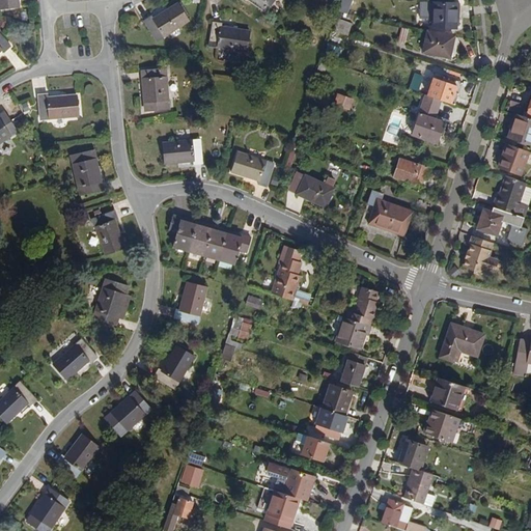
[(0,0),(0,16),(11,15),(15,15),(11,0),(0,0)]
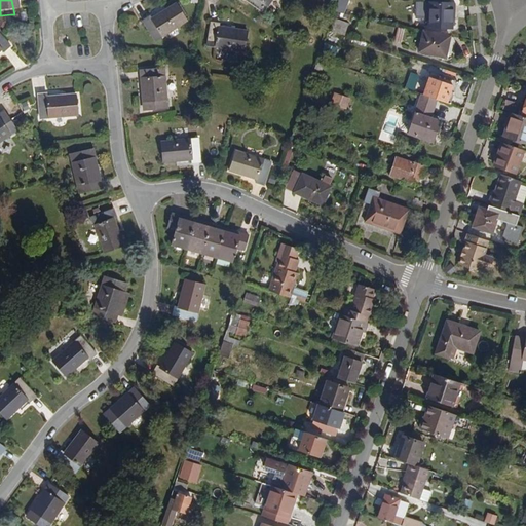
[(260,14),(270,0),(239,0),(239,1),(260,14)]
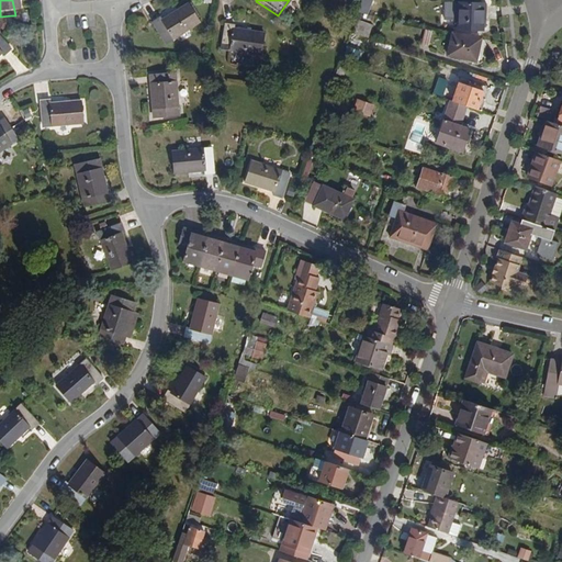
[(369,19),(373,7),(364,4),(362,18),(369,19)]
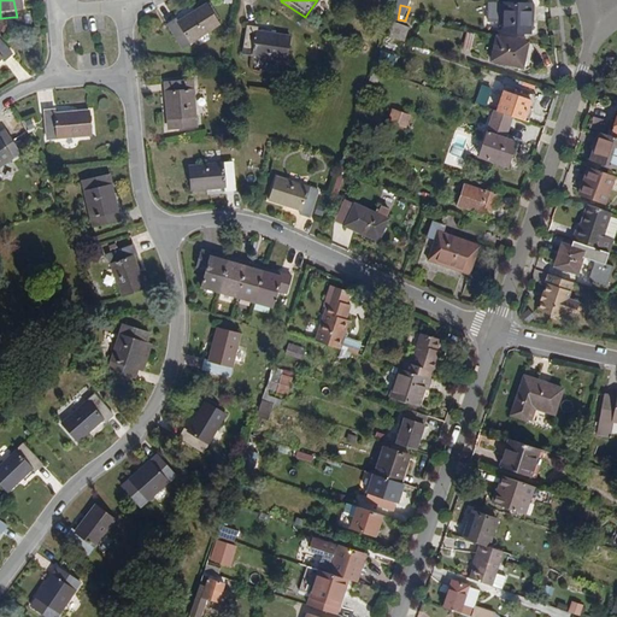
[(419,24),(423,10),(410,7),(405,21),(419,24)]
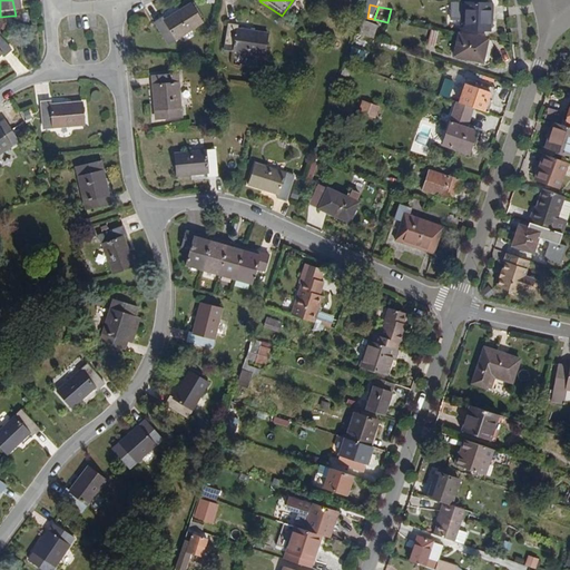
[(164,50),(197,29),(185,10),(159,27),(157,23),(149,28),(164,50)]
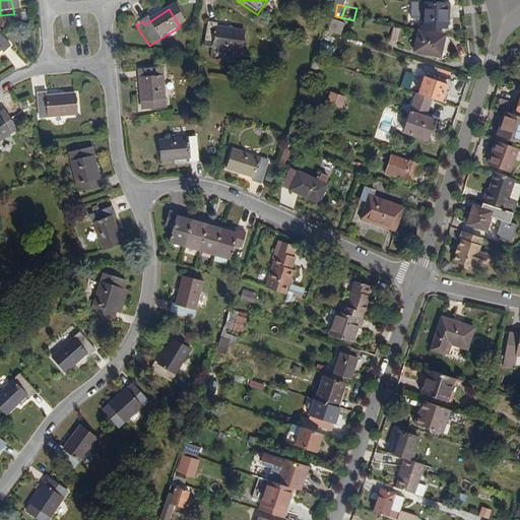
[(445,35),(446,10),(423,9),(420,34),(445,35)]
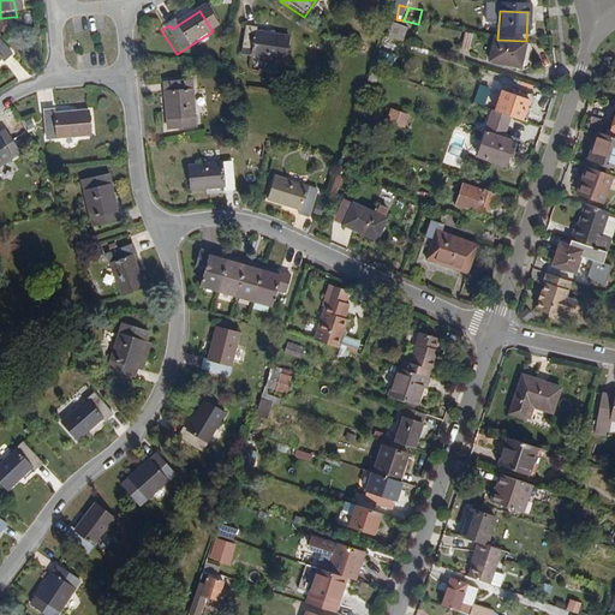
[(254,37),(254,31),(244,30),(240,59),(285,64),(287,41),(254,37)]
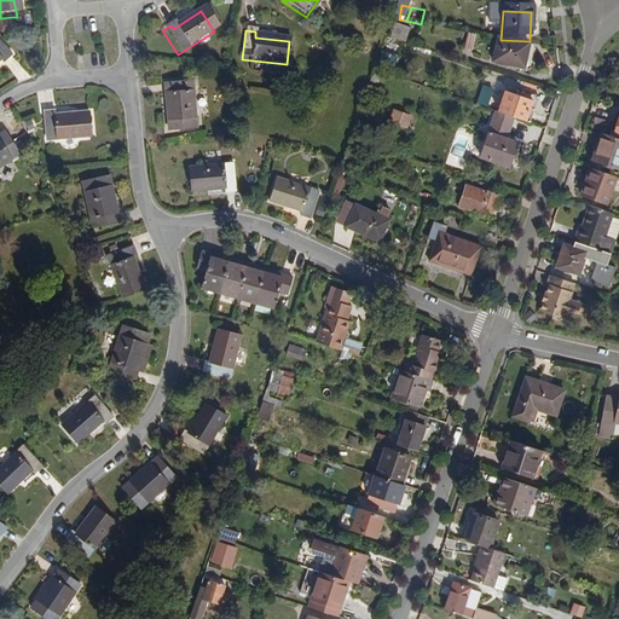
[(401,52),(408,38),(388,32),(383,46),(401,52)]
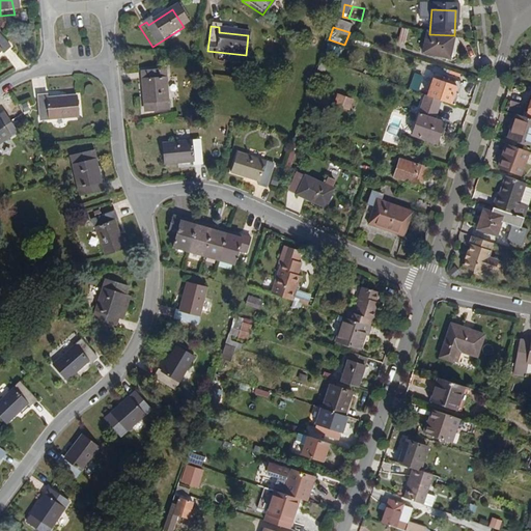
[(404,53),(408,38),(401,37),(397,51),(404,53)]
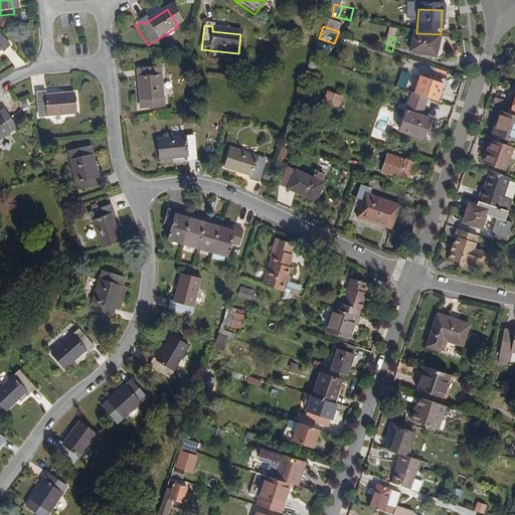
[(439,49),(440,44),(414,39),(410,59),(436,64),(439,49)]
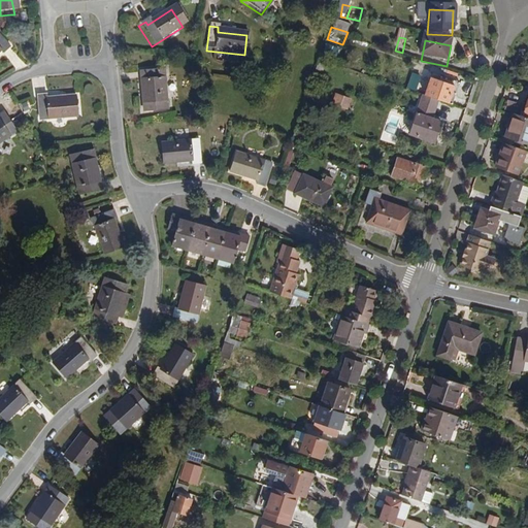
[(319,81),(323,71),(317,69),(312,81),(312,83),(317,84),(318,81),(319,81)]
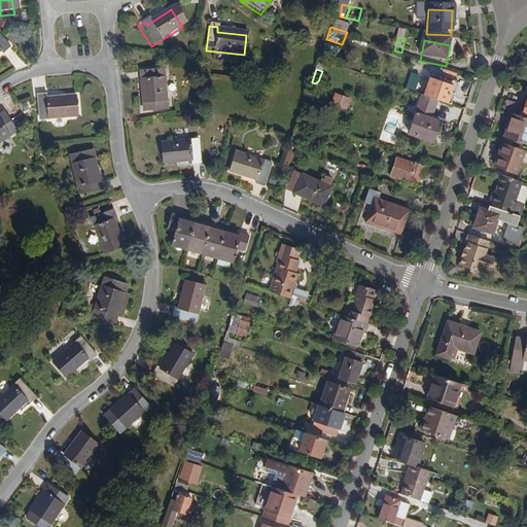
[(142,115),(166,112),(162,71),(138,74),(139,83),(137,83),(139,107),(141,107),(142,115)]
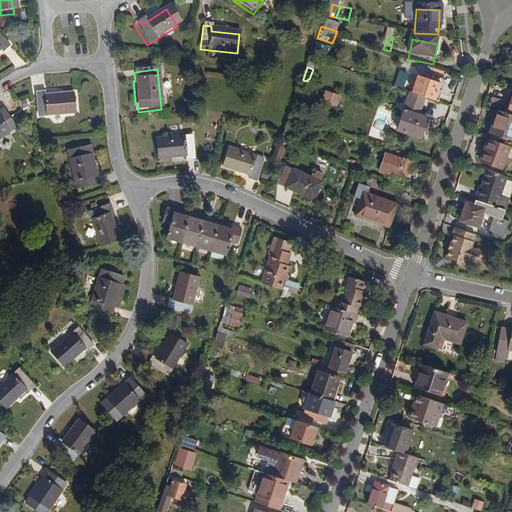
[(419,74),(412,96),(413,97),(428,102),(438,105),(445,83),(419,74)]
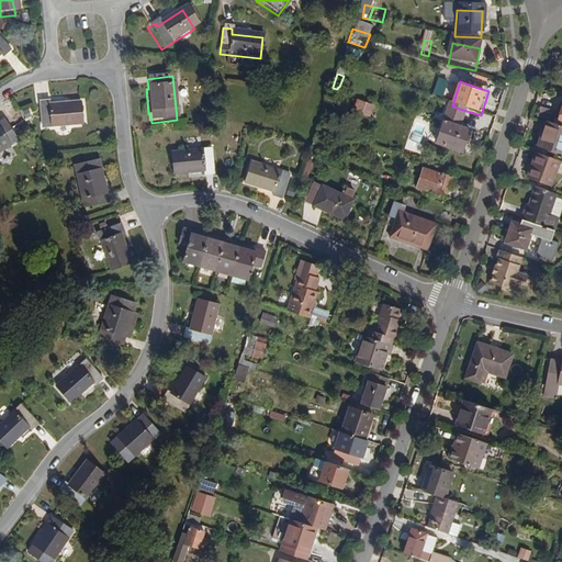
[(87,102),(57,104),(56,98),(46,100),(48,126),(89,122),(87,102)]
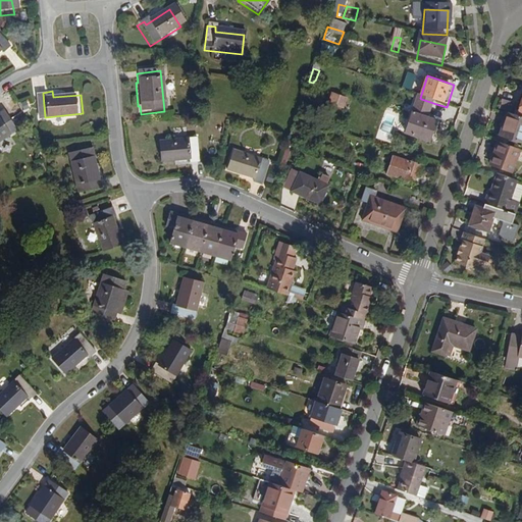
[(429,123),(436,104),(421,99),(408,138),(431,147),(438,126),(429,123)]
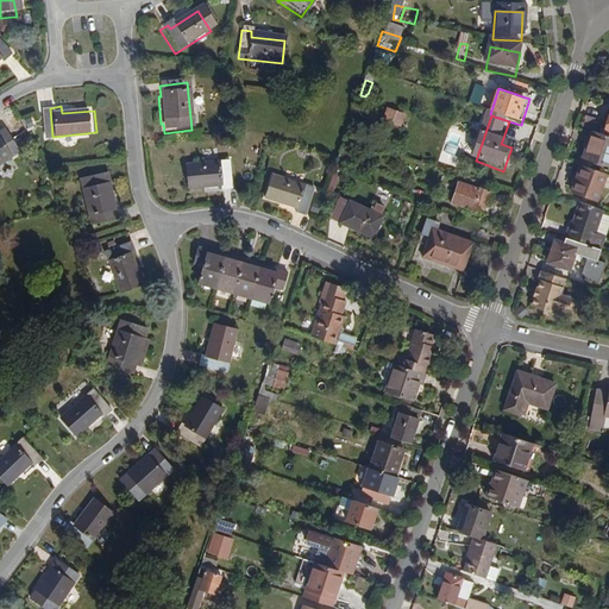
[(396,136),(400,125),(387,120),(382,131),(396,136)]
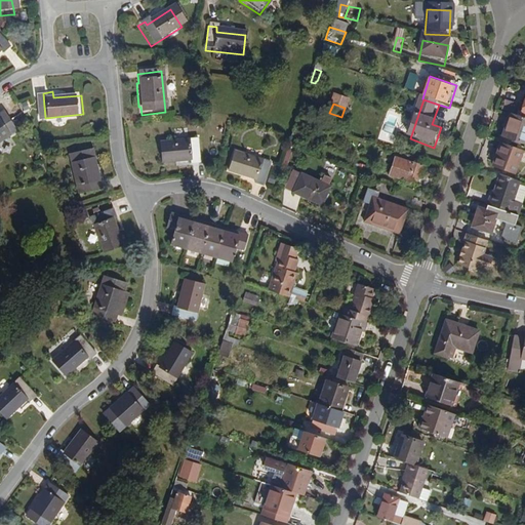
[(0,144),(11,137),(0,118),(0,144)]
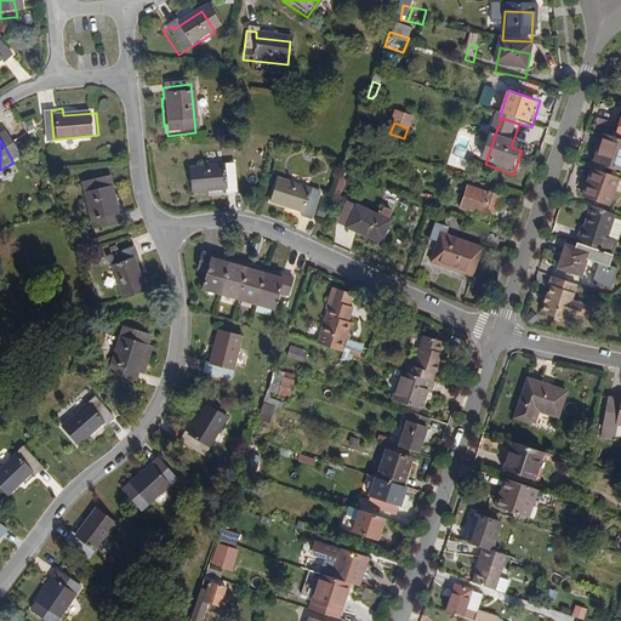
[(616,175),(620,176),(620,144),(615,143),(604,140),(594,167),(599,169),(598,171),(616,178),(616,175)]
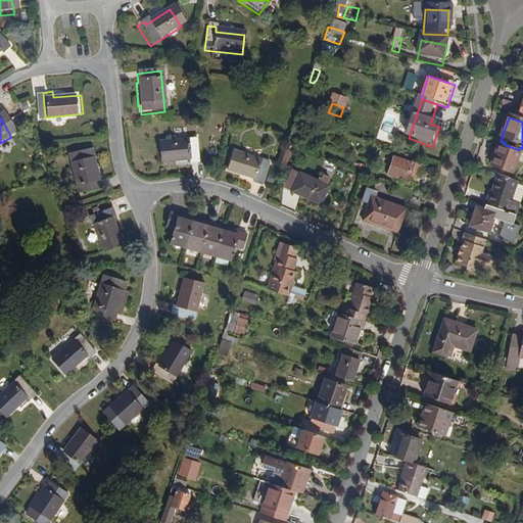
[(293,160),(303,131),(294,128),(289,143),(285,157),(293,160)]
